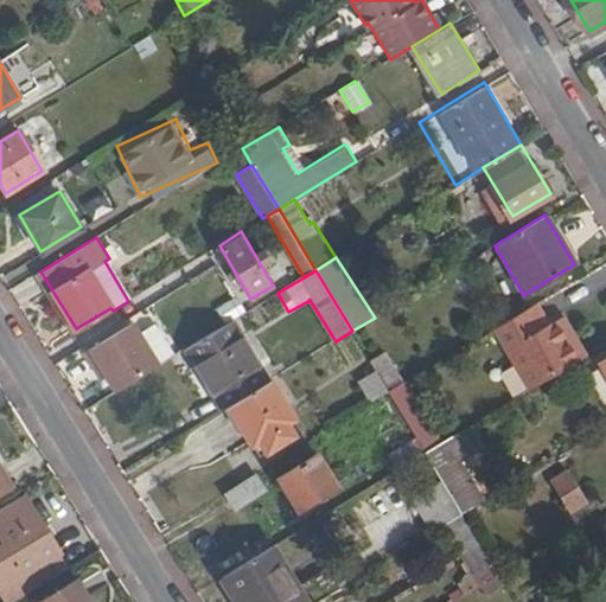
[(533,306),(493,330),(531,391),(586,358),(561,316),(546,326),(533,306)]
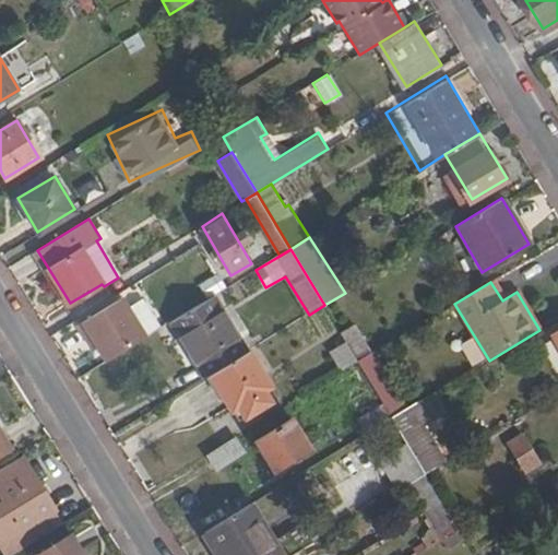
[(214,295),(170,321),(205,378),(210,375),(249,351),(214,295)]
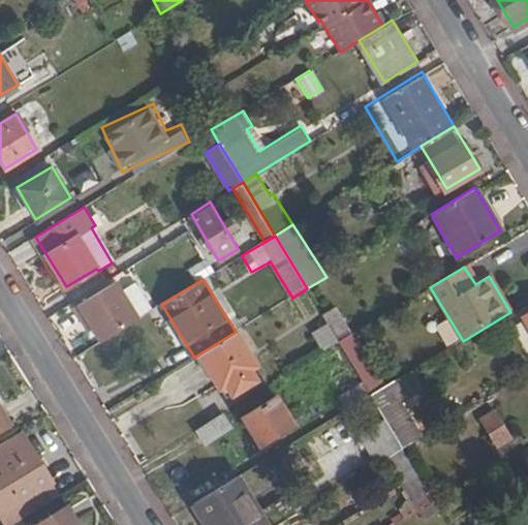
[(138,318),(116,282),(73,308),(84,323),(88,321),(92,328),(100,342),(138,318)]
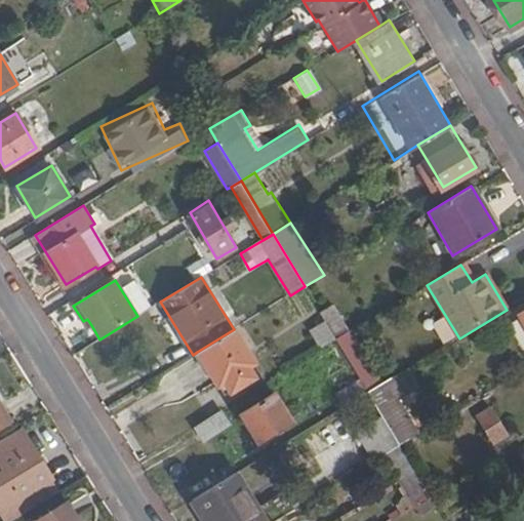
[(333,305),(320,313),(325,320),(336,339),(348,333),(350,332),(333,305)]
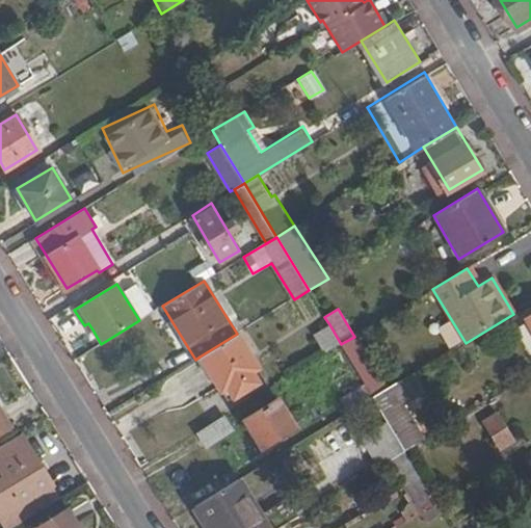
[(88,323),(84,325),(87,332),(93,330),(88,323)]
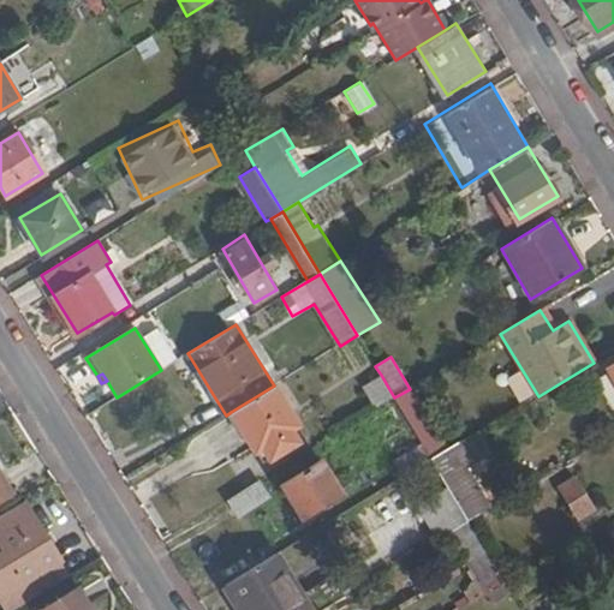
[(394,398),(381,375),(365,384),(379,407),(394,398)]
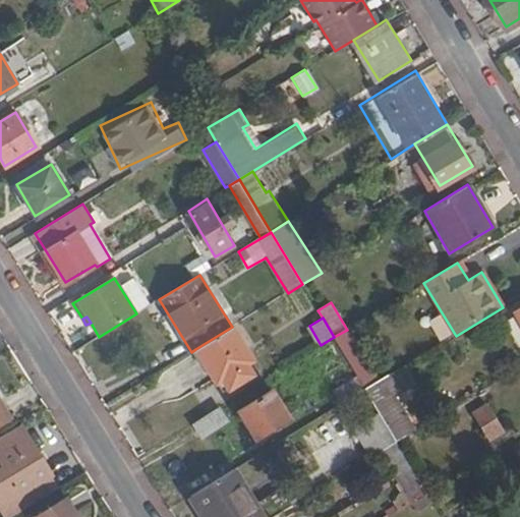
[(232,327),(195,349),(216,383),(223,379),(229,389),(253,375),(246,363),(252,360),(232,327)]
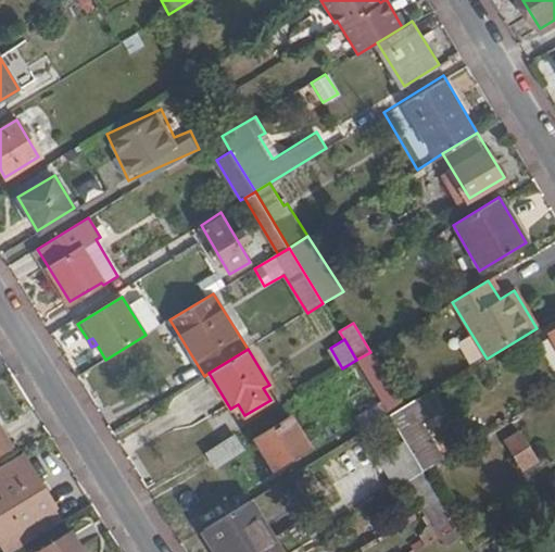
[(389,414),(391,416),(402,410),(368,353),(356,360),(381,401),(389,414)]
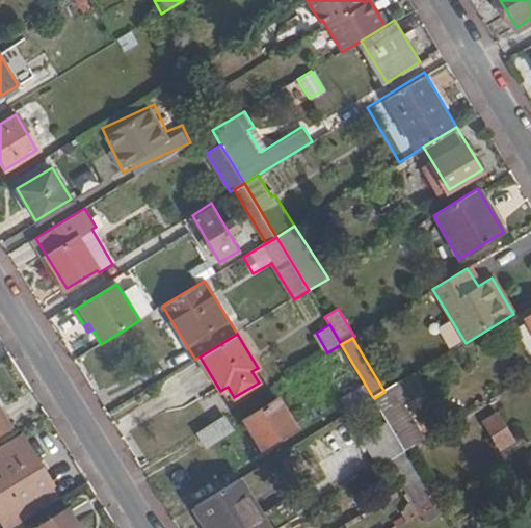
[(321,360),(334,377),(349,366),(336,349),(321,360)]
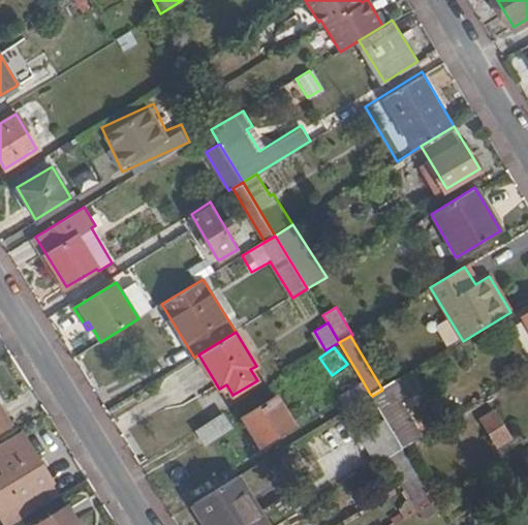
[(189,393),(208,378),(191,358),(173,371),(189,393)]
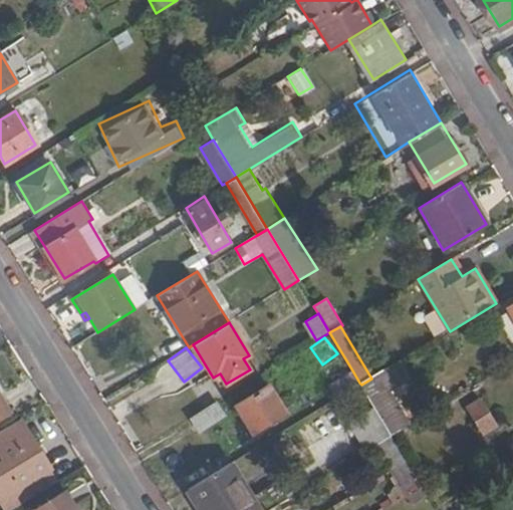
[(361,385),(393,436),(410,425),(390,391),(410,378),(400,361),(371,378),(361,385)]
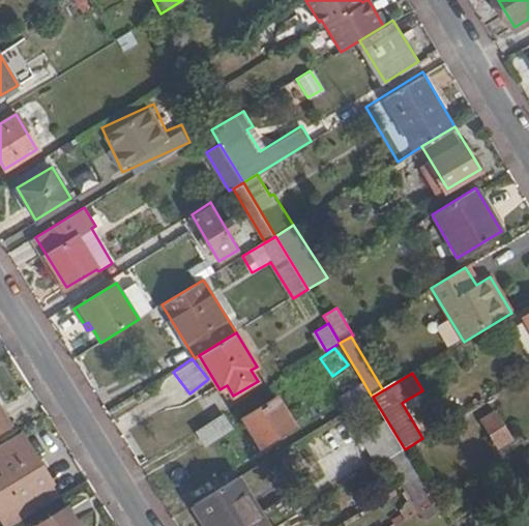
[(347,409),(371,395),(363,382),(339,397),(347,409)]
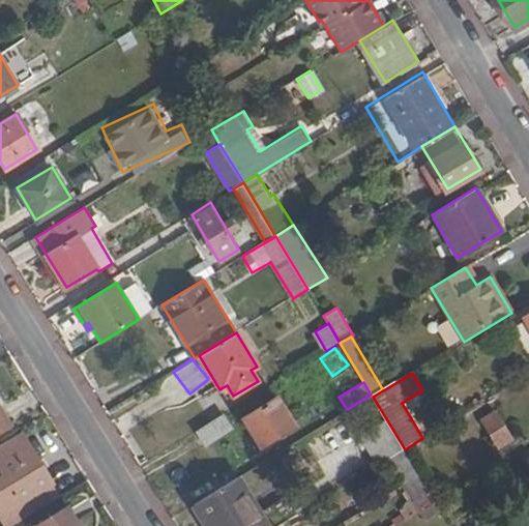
[(296,426),(278,398),(244,417),(262,446),(296,426)]
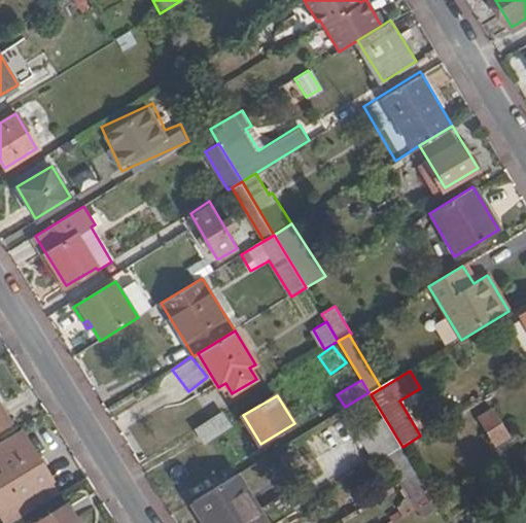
[(0,407),(0,427),(9,422),(0,407)]
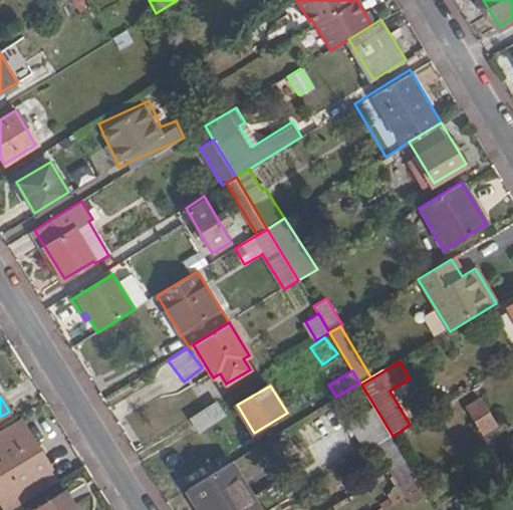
[(469,407),(484,433),(496,426),(481,400),(469,407)]
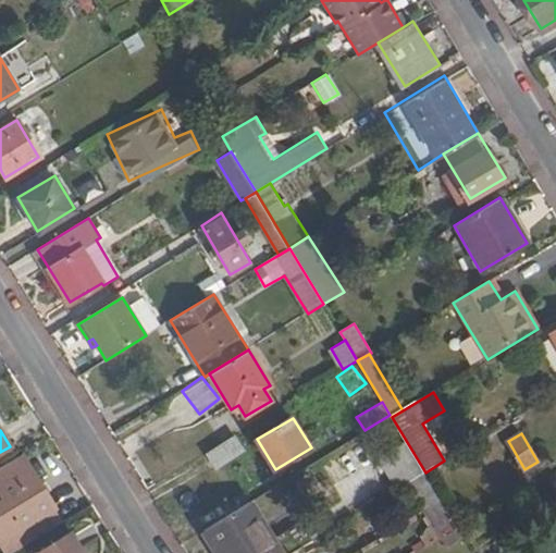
[(220,444),(207,452),(217,467),(245,451),(235,434),(220,444)]
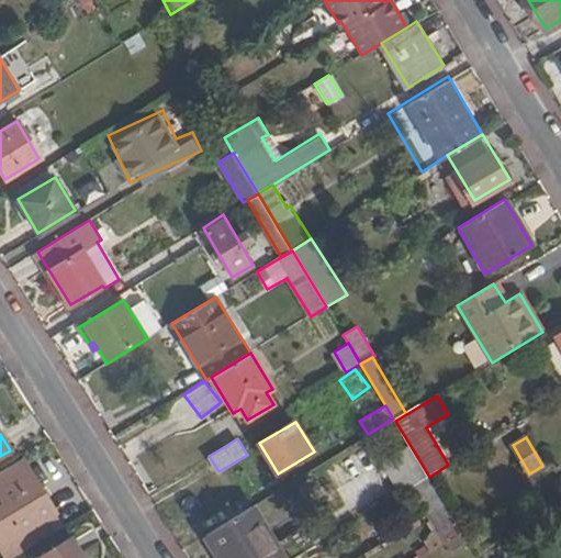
[(8,557),(63,525),(22,458),(0,471),(0,494),(7,505),(0,509),(0,553),(2,557),(8,557)]
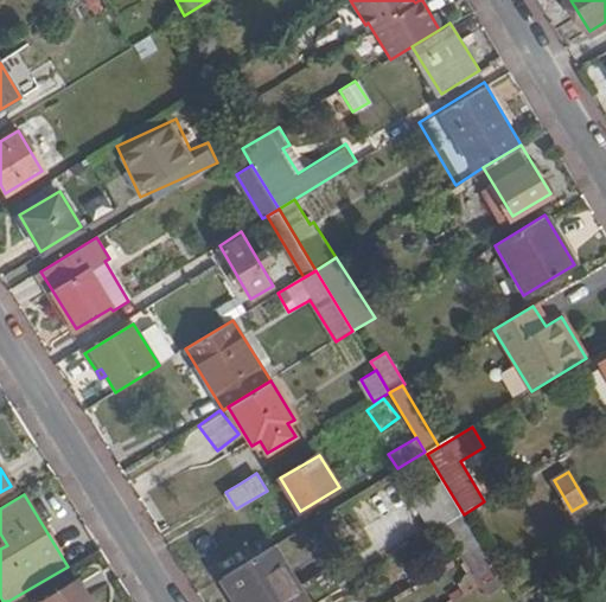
[(484,586),(501,576),(464,514),(446,525),(484,586)]
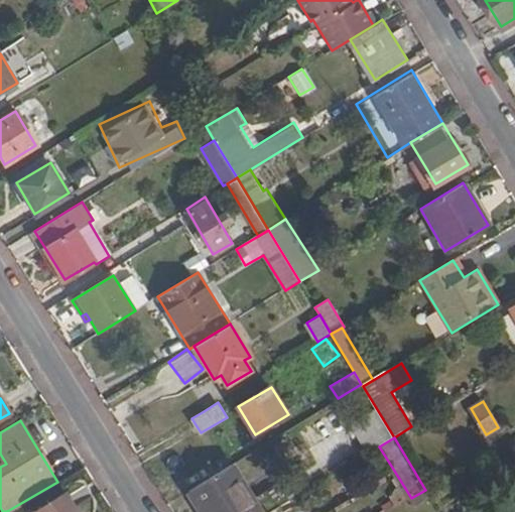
[(187,492),(199,511),(262,511),(234,464),(187,492)]
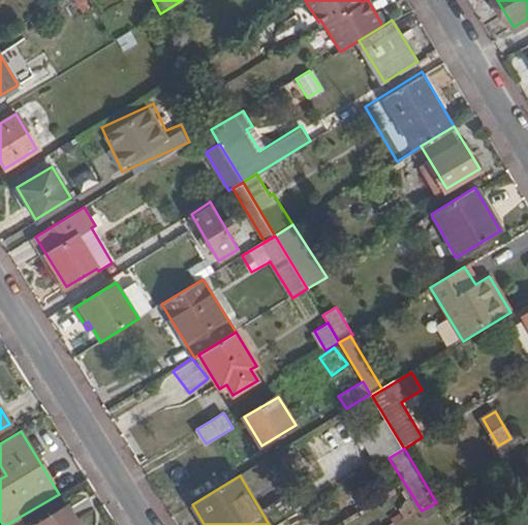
[(38,524),(78,524),(68,507),(38,524)]
